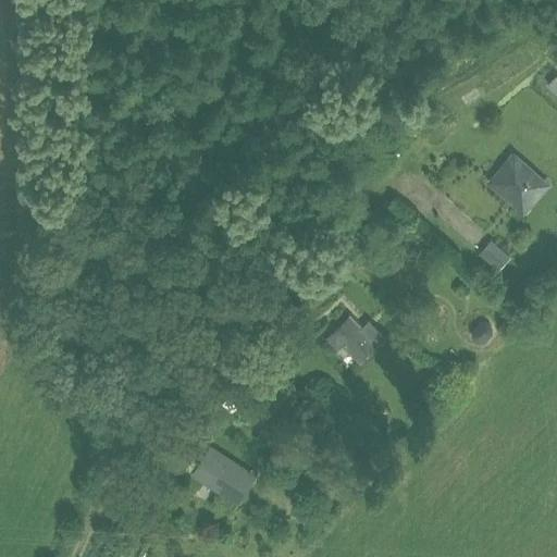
[(525,200),(541,183),(514,159),(492,183),(502,192),(507,184),(525,200)]
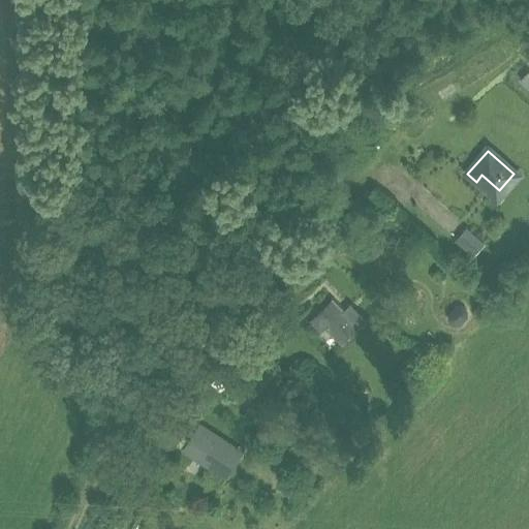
[(455,241),(473,256),(485,243),(467,227),(455,241)]
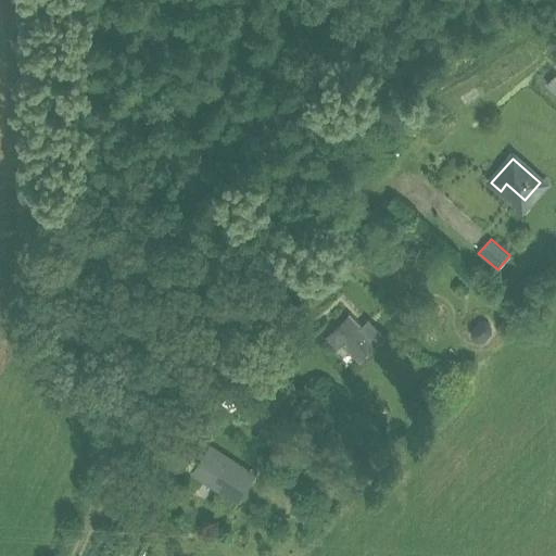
[(358,362),(377,346),(350,316),(324,340),(333,351),(341,343),(358,362)]
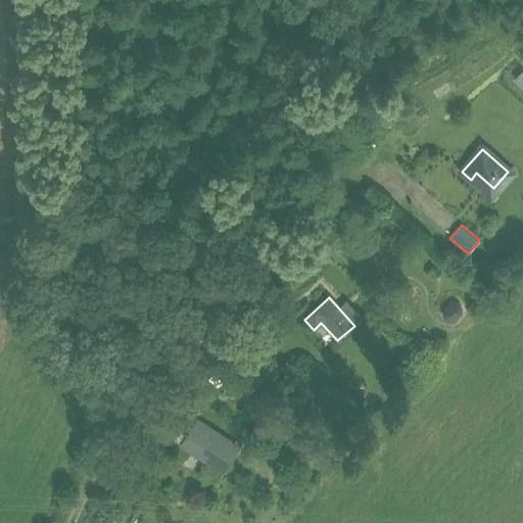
[(443,310),(443,317),(448,322),(455,322),(462,314),(462,306),(457,301),(450,301),(443,310)]
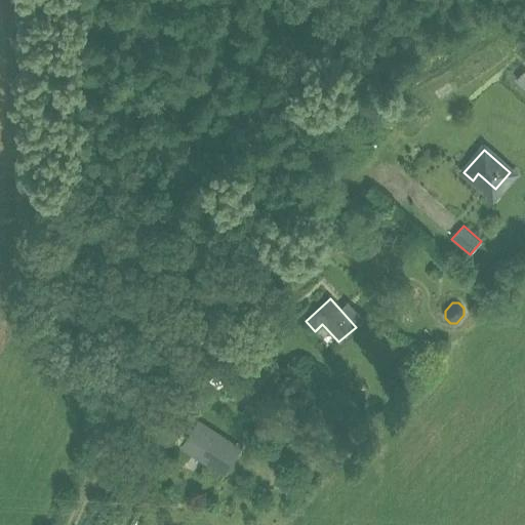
[(161,421),(174,403),(166,397),(153,416),(161,421)]
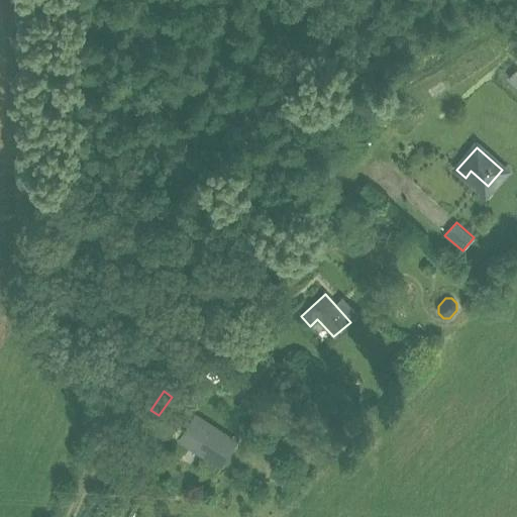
[(221,468),(237,443),(196,416),(180,440),(221,468)]
